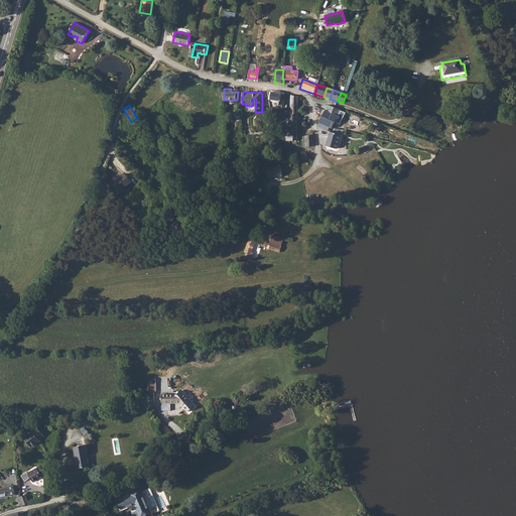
[(327,106),(325,111),(332,114),(334,109),(327,106)]
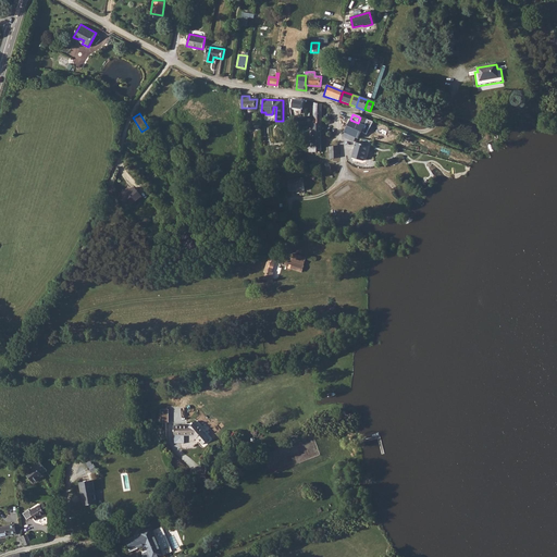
[(360,118),(358,123),(364,126),(367,121),(360,118)]
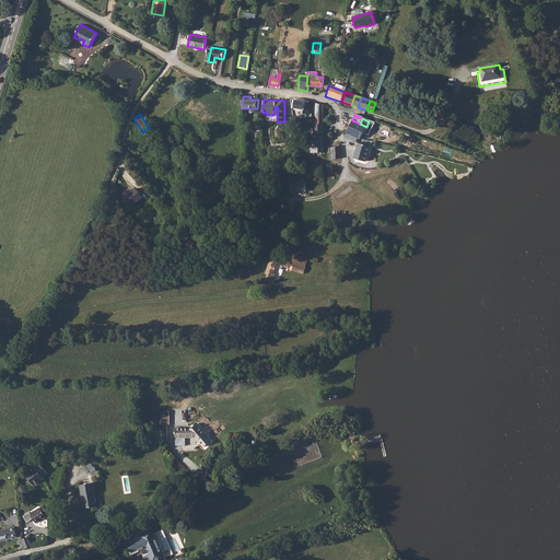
[(319,119),(313,119),(313,125),(311,125),(311,142),(306,142),(306,150),(307,150),(319,150),(319,119)]
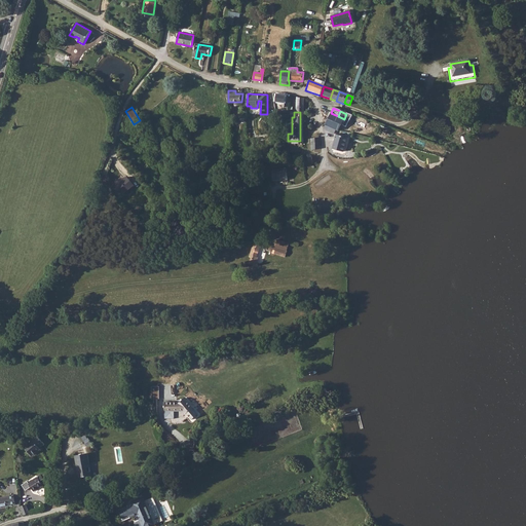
[(338,116),(331,113),(325,125),(326,126),(336,130),(338,132),(344,119),(338,116)]
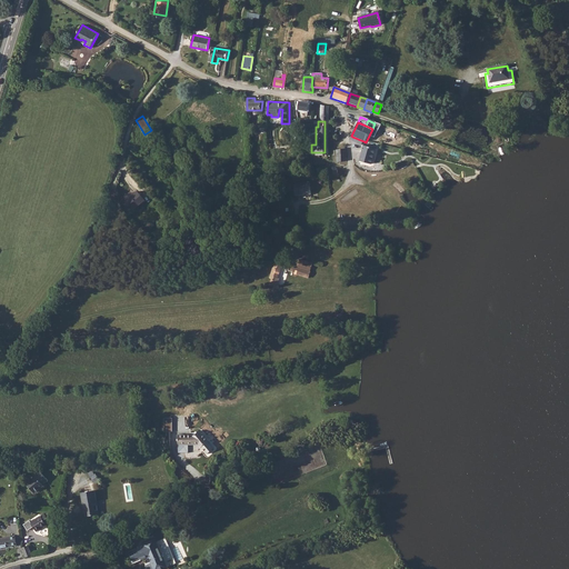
[(363,141),(352,137),(350,140),(361,146),(363,141)]
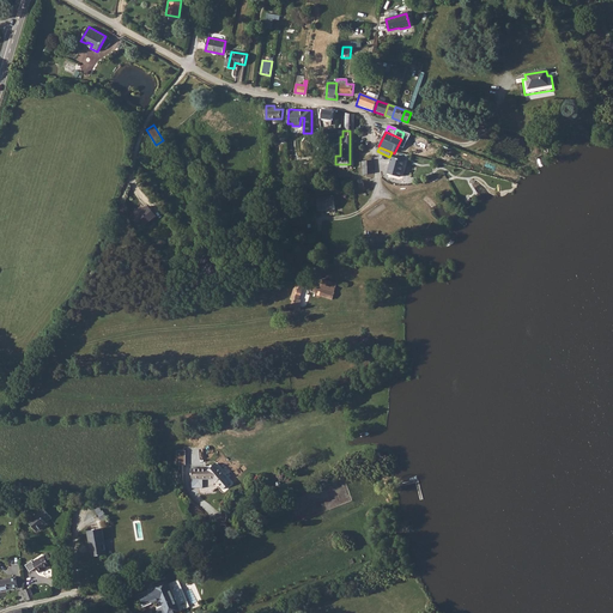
[(399,180),(402,163),(390,159),(386,176),(399,180)]
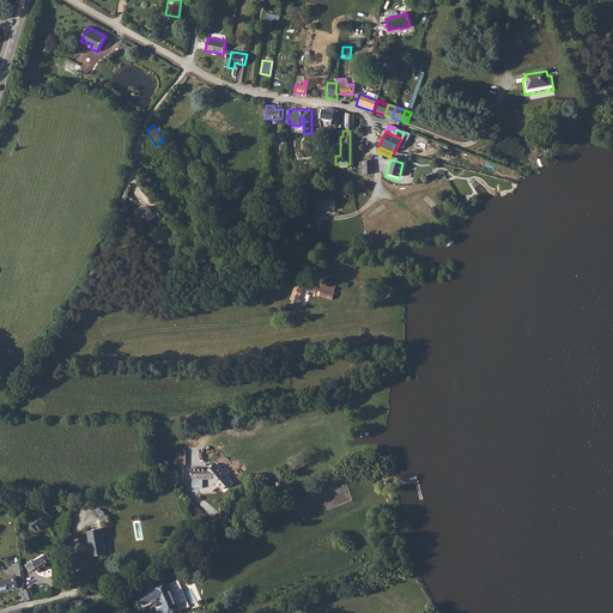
[(337,210),(335,198),(319,199),(320,212),(326,211),(337,210)]
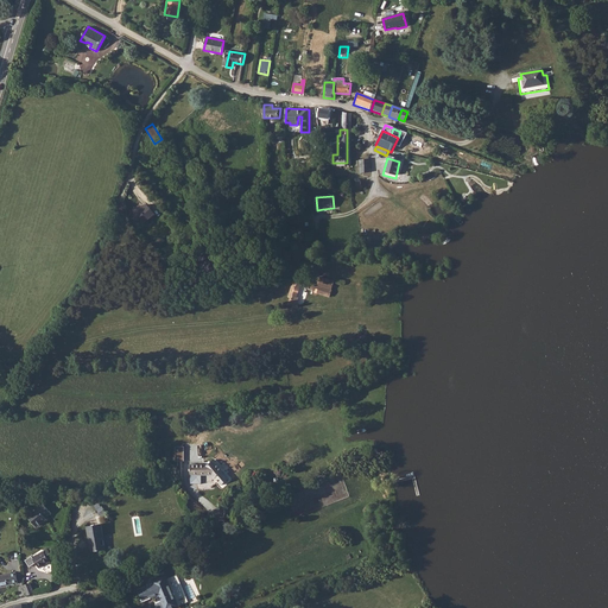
[(144,225),(156,214),(147,204),(135,215),(144,225)]
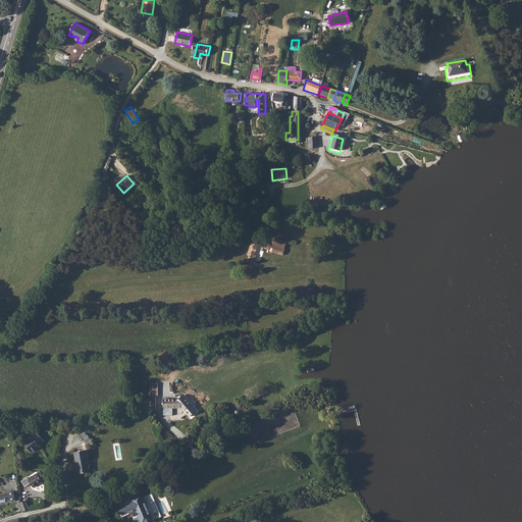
[(257,256),(255,255),(259,245),(252,242),(247,254),(250,255),(247,262),(253,264),(257,256)]
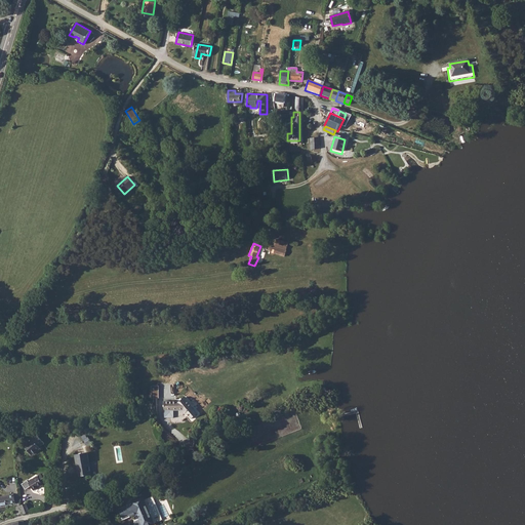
[(288,247),(272,243),(270,251),(285,256),(288,247)]
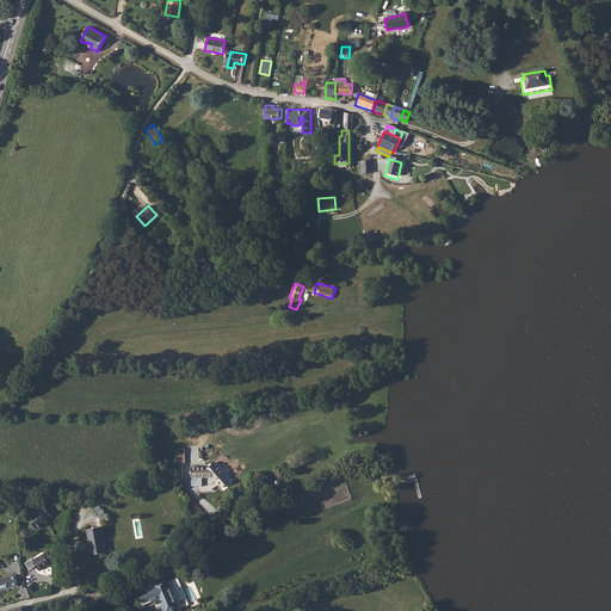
[(218,471),(211,463),(207,466),(191,466),(191,474),(209,475),(217,486),(224,480),(217,473),(218,471)]
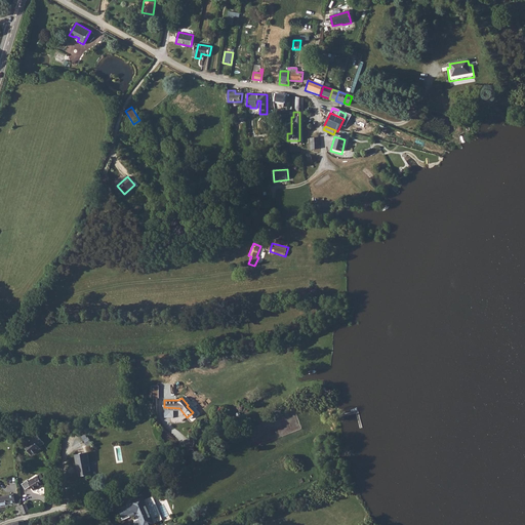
[(23,444),(27,450),(28,449),(32,453),(35,450),(35,449),(43,442),(35,433),(31,436),(31,437),(23,444)]
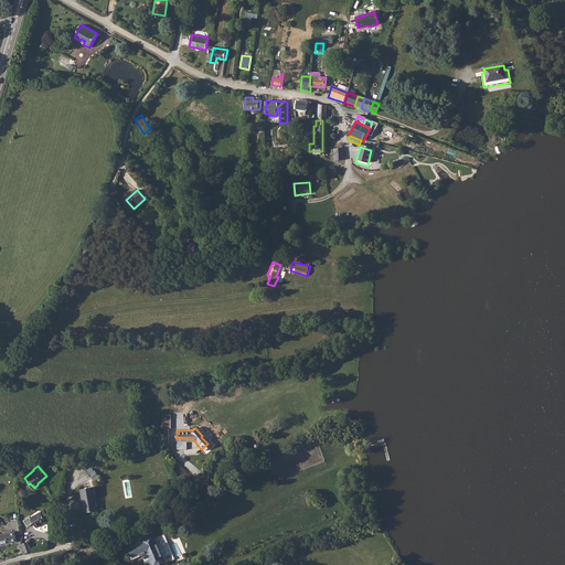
[(98,507),(94,483),(80,486),(84,509),(98,507)]
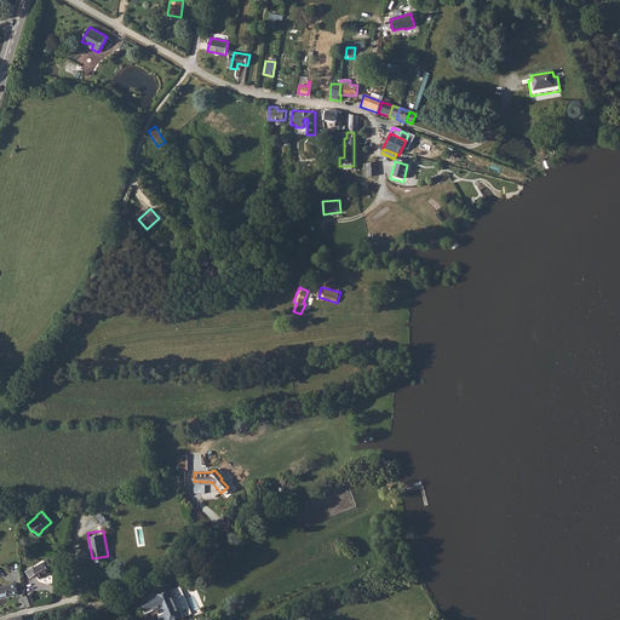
[(53,568),(49,560),(45,562),(44,562),(33,569),(39,579),(51,572),(50,570),(53,568)]
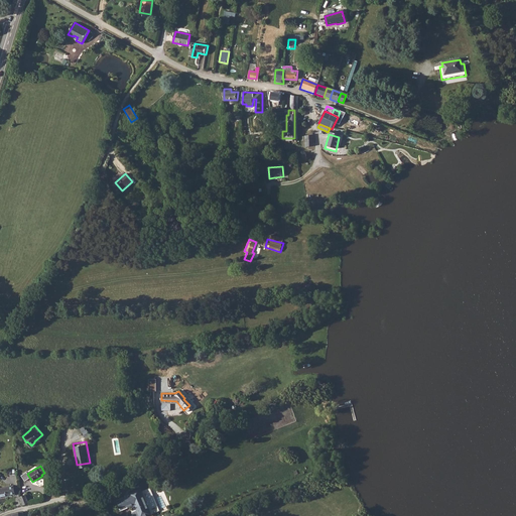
[(15,486),(7,487),(9,496),(17,494),(15,486)]
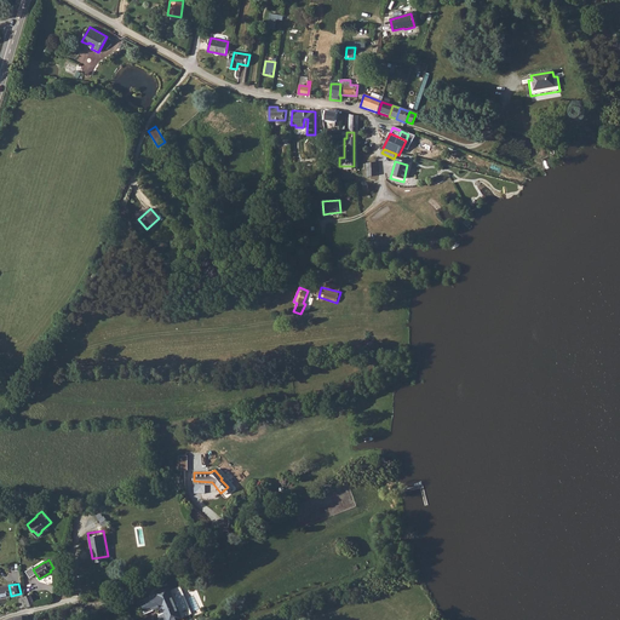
[(0,597),(11,596),(9,585),(0,586),(0,597)]
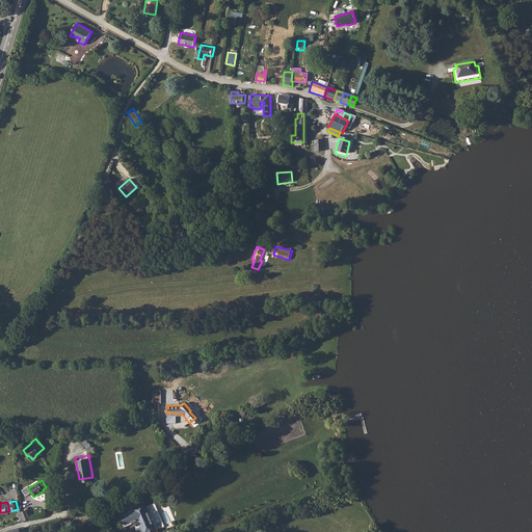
[(141,531),(155,531),(164,529),(155,503),(144,507),(145,509),(122,517),(125,525),(137,520),(141,531)]
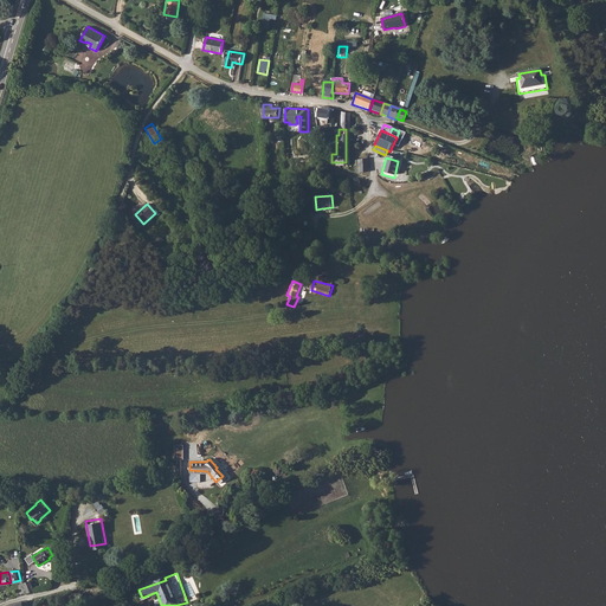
[(32,592),(36,591),(31,580),(24,582),(28,593),(32,592)]
